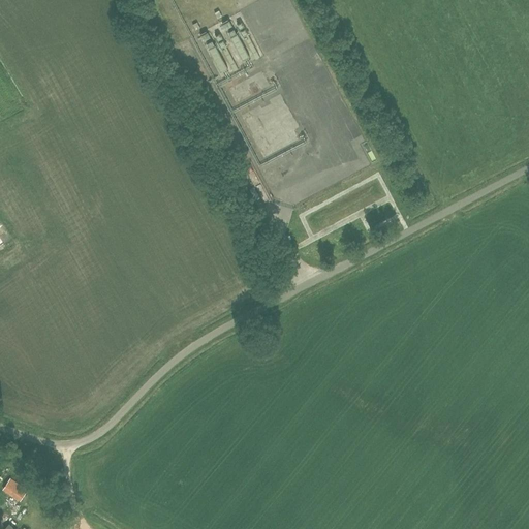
[(260,57),(242,23),(237,25),(255,60),(260,57)]
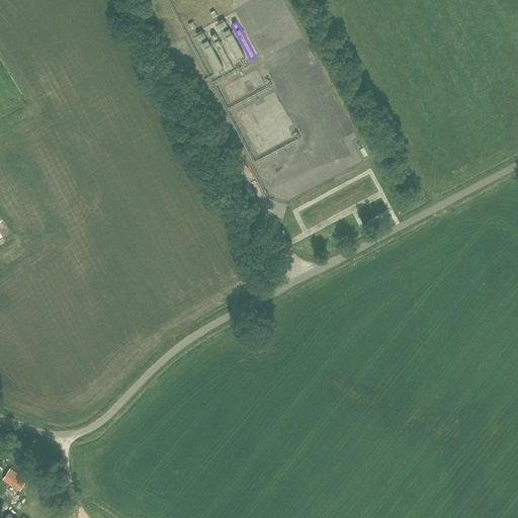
[(292,36),(300,32),(296,24),(288,28),(292,36)]
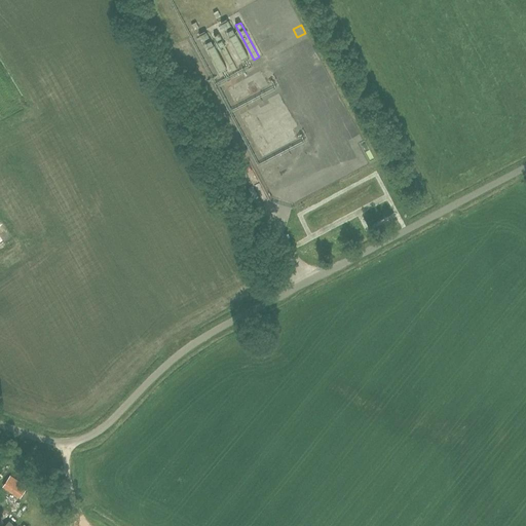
[(249,57),(234,29),(226,33),(241,60),(249,57)]
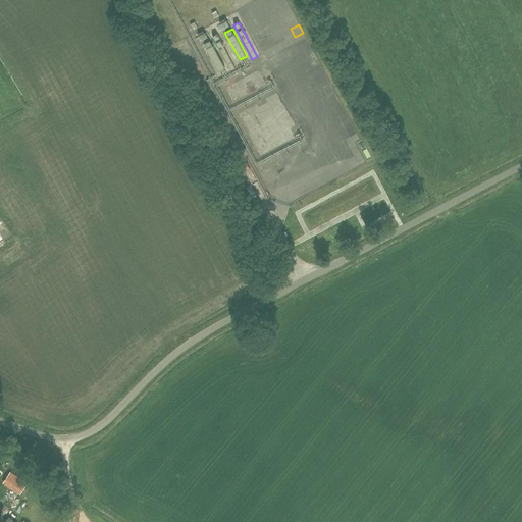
[(205,32),(199,36),(202,41),(208,37),(205,32)]
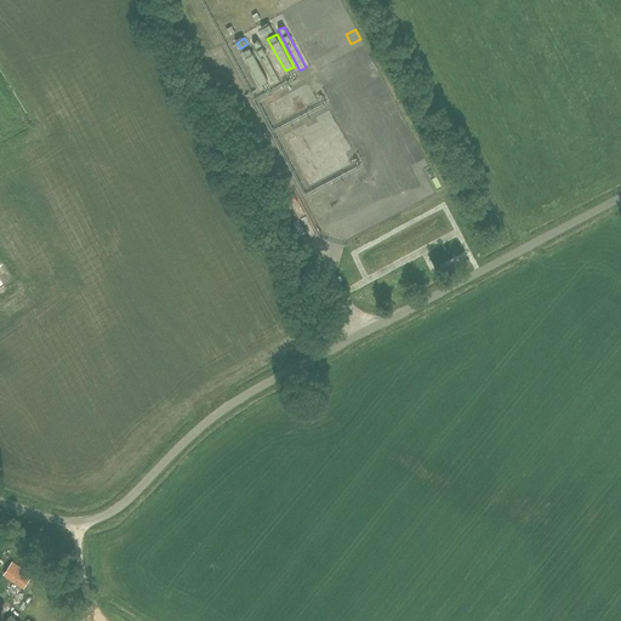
[(280,81),(258,40),(252,43),(274,84),(280,81)]
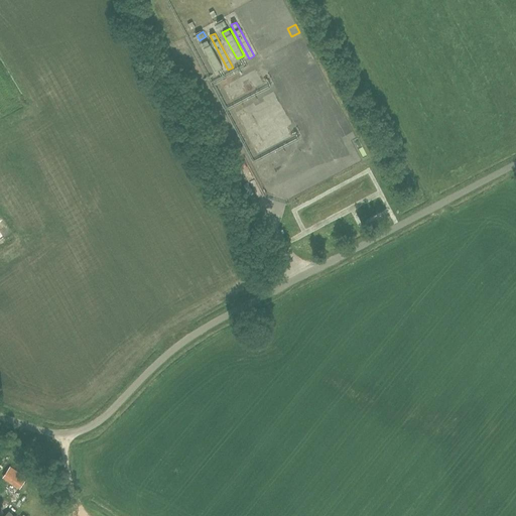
[(222,67),(208,40),(201,43),(215,71),(222,67)]
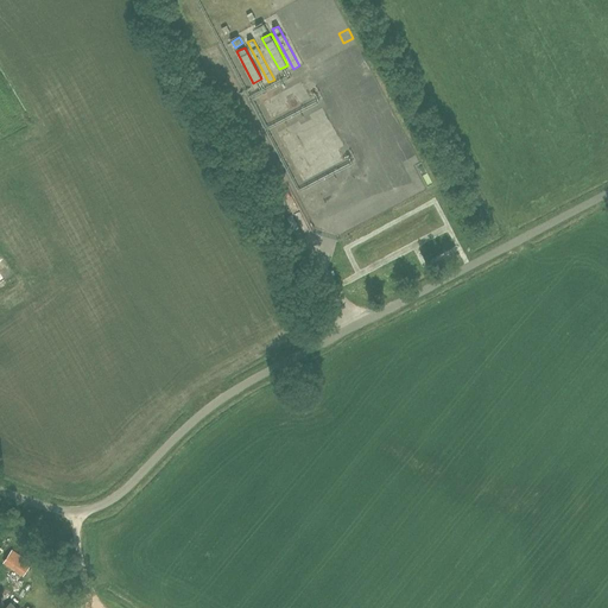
[(279,88),(284,99),(292,95),(287,84),(279,88)]
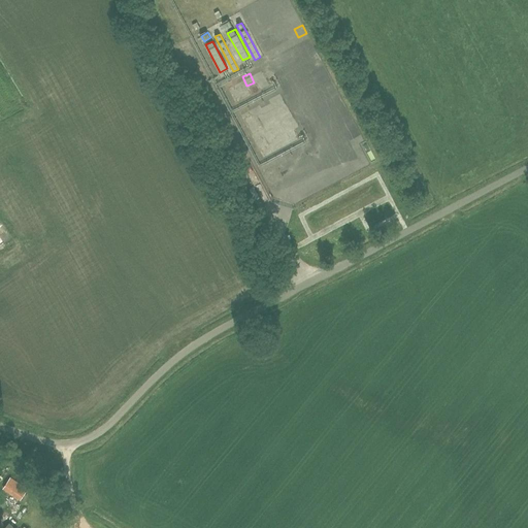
[(266,135),(274,134),(277,122),(276,118),(281,117),(282,111),(286,110),(283,97),(273,99),(271,107),(260,109),(261,116),(256,117),(258,123),(266,121),(265,128),(258,130),(256,137),(266,135)]
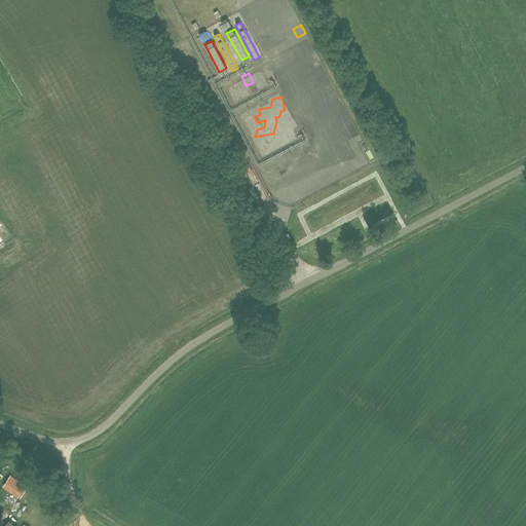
[(113,461),(113,471),(127,471),(127,460),(113,461)]
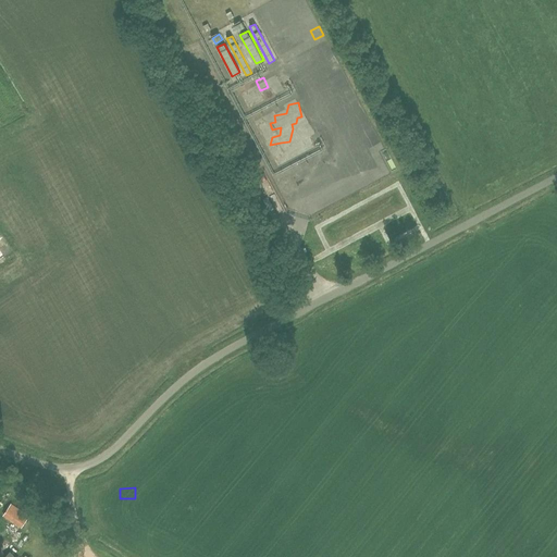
[(21,528),(29,515),(12,503),(3,516),(21,528)]
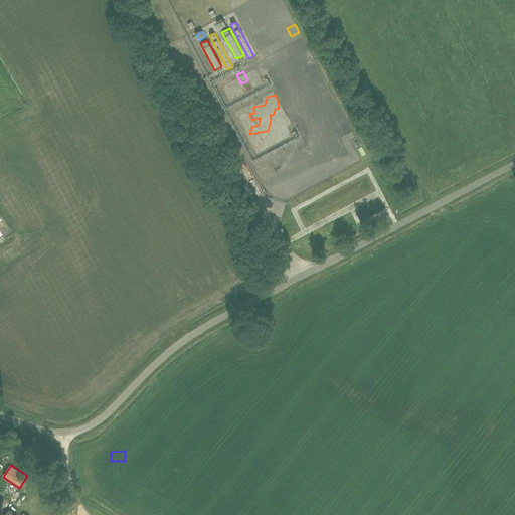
[(88,484),(90,490),(97,487),(95,481),(88,484)]
